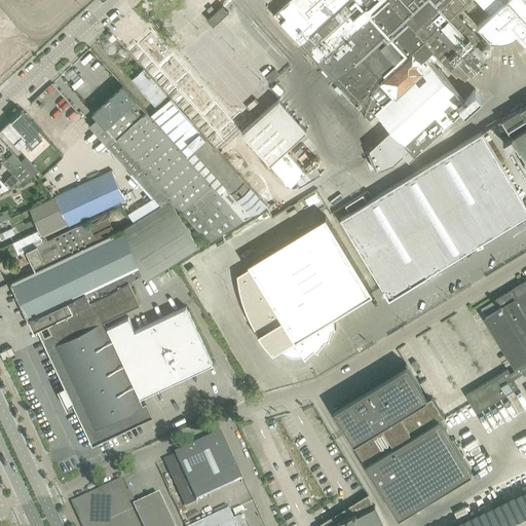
[(525,0),(287,0),(273,13),(300,42),(300,43),(307,50),(308,50),(308,49),(325,34),(334,44),(317,60),(316,60),(316,61),(317,62),(322,66),(323,68),(324,68),(334,79),(370,118),(377,112),(387,124),(391,128),(374,144),(373,145),(369,148),(378,168),(390,163),(393,162),(404,153),(409,159),(415,154),(463,109),(465,111),(482,96),(476,88),(463,100),(430,63),(426,67),(425,66),(420,61),(433,49),(450,68),(456,75),(458,73),(464,79),(470,75),(471,77),(480,68),(476,64),(481,59),(483,62),(490,55),(488,52),(489,51),(490,51),(490,50),(491,49),(491,48),(491,47),(491,46),(491,45),(490,45),(490,44),(489,44),(488,43),(487,43),(482,38),(481,39),(456,12),(470,0),(478,0),(490,12),(478,24),(491,38),(501,39),(510,37),(517,33),(525,42),(525,0)]
